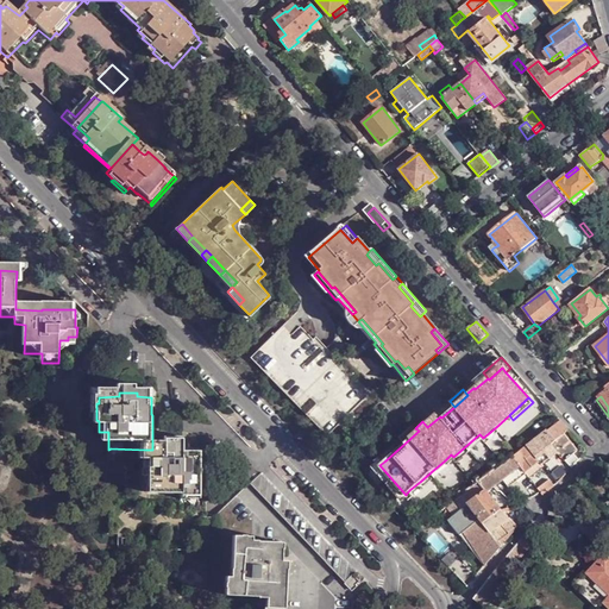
[(563,425),(560,421),(528,445),(537,456),(544,464),(545,465),(563,454),(566,459),(579,450),(567,433),(563,435),(558,429),(563,425)]
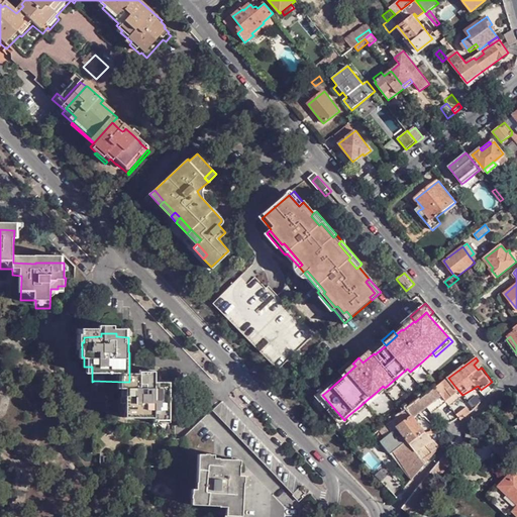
[(351,362),(340,372),(344,376),(355,366),(352,364),(351,362)]
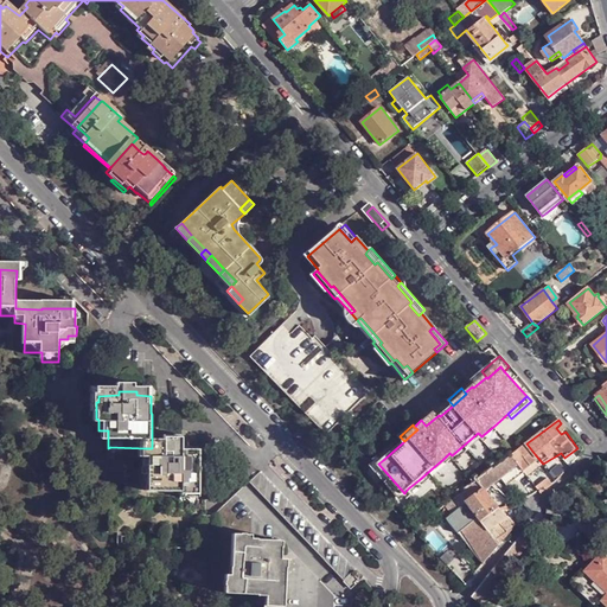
[(481,436),(483,438),(485,441),(498,429),(494,426),(481,436)]
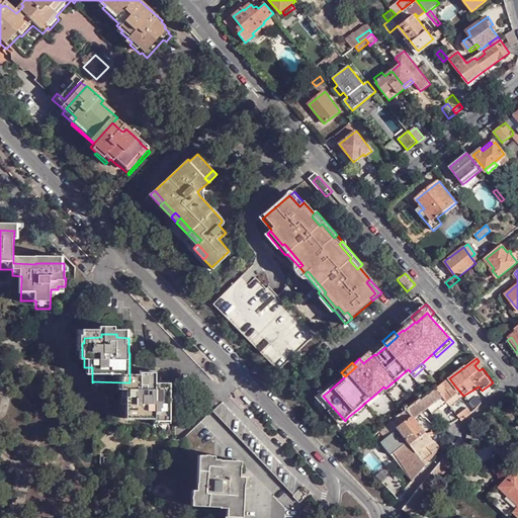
[(411,372),(408,369),(385,389),(389,393),(412,373),(411,372)]
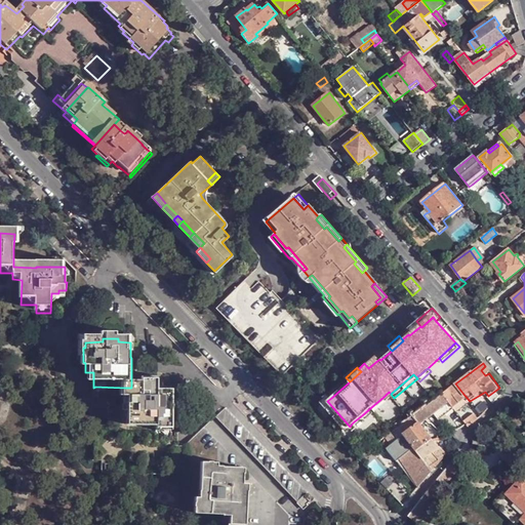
[(455,384),(443,393),(450,400),(451,402),(454,405),(458,411),(465,407),(456,397),(462,393),(455,384)]
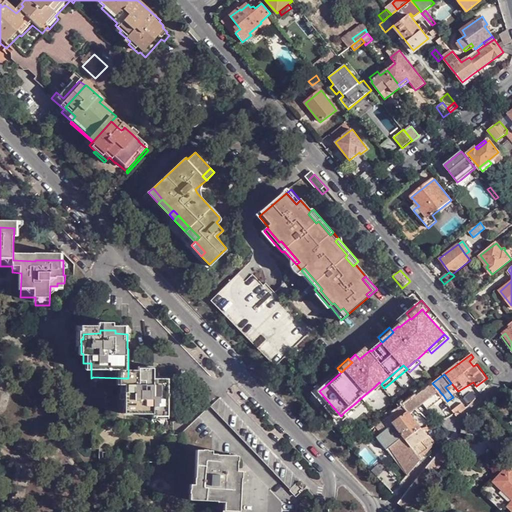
[(171,456),(183,455),(183,443),(173,443),(174,425),(170,425),(155,425),(155,423),(127,422),(127,393),(121,393),(122,378),(93,377),(95,379),(95,392),(110,393),(109,422),(96,422),(95,456),(102,456),(102,460),(109,460),(110,469),(157,470),(168,459),(168,457),(170,457),(171,456)]
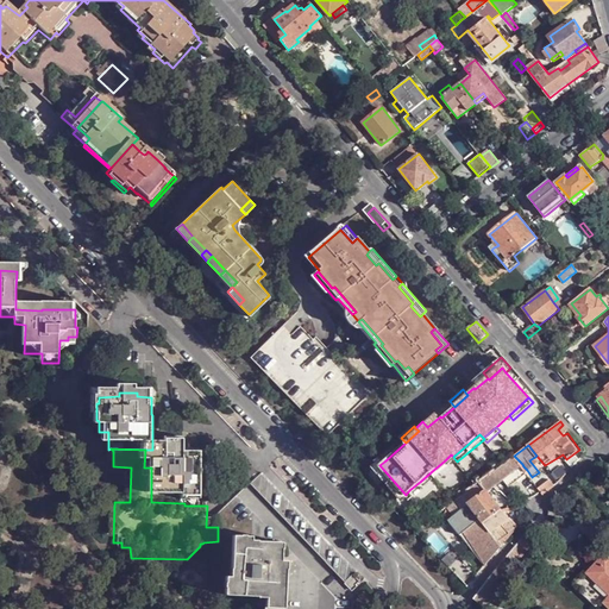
[(184,506),(202,506),(202,483),(203,481),(202,478),(202,462),(186,460),(186,449),(168,449),(168,451),(152,451),(152,450),(145,450),(144,468),(151,468),(151,502),(184,503),(184,506)]
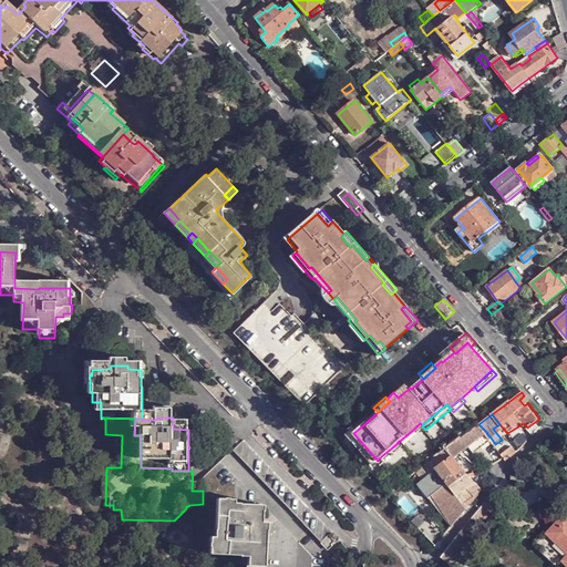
[(486,432),(478,424),(474,428),(447,447),(449,449),(455,456),(475,441),(486,432)]
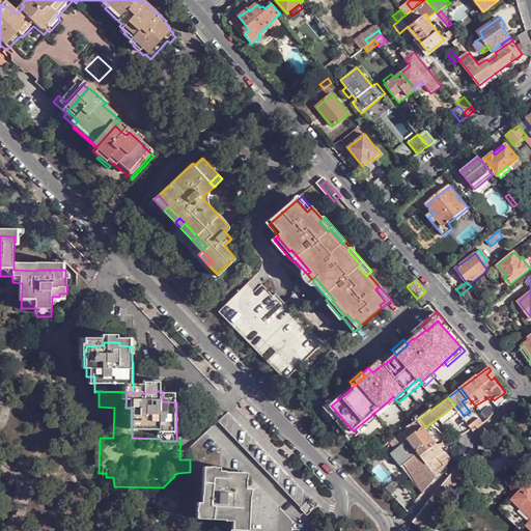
[(331,406),(335,402),(331,398),(328,401),(329,402),(325,407),(352,437),(356,434),(358,436),(361,432),(357,427),(354,431),(331,406)]
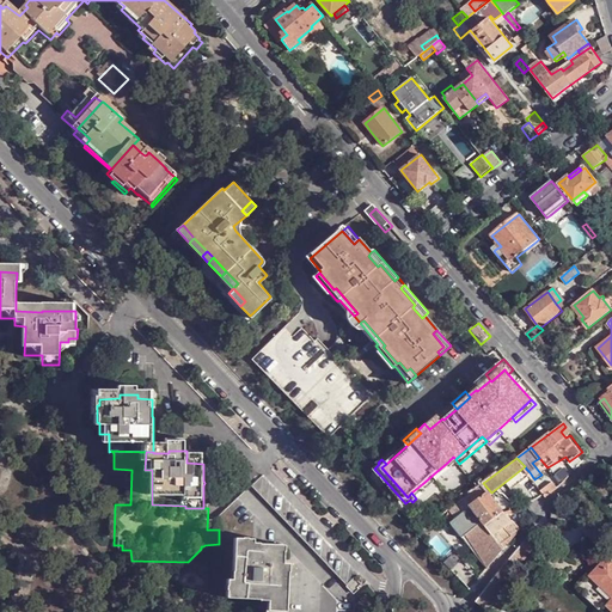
[(447,463),(433,475),(438,479),(451,467),(447,463)]
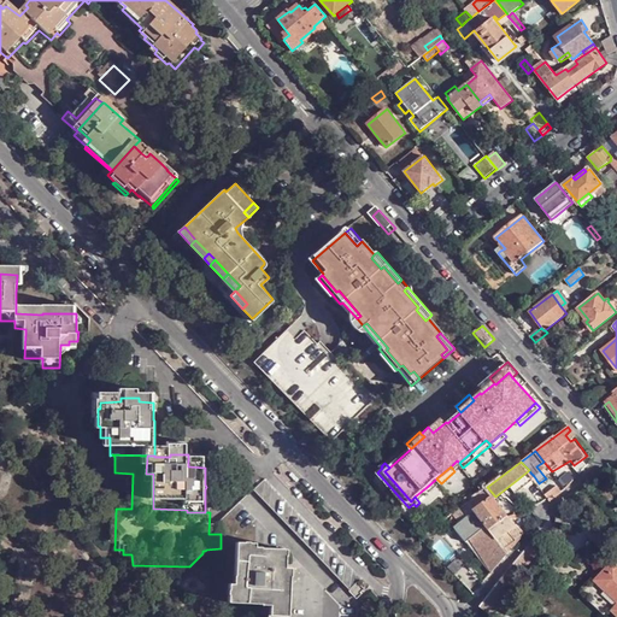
[(530,472),(529,470),(517,480),(522,485),(534,476),(530,472)]
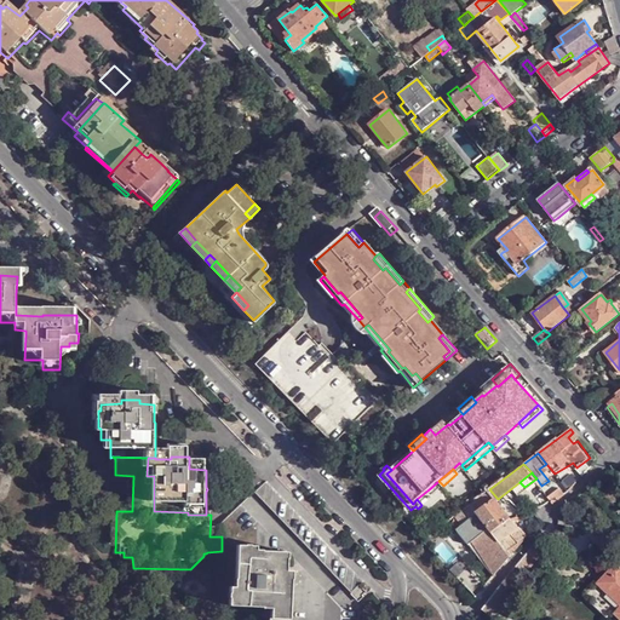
[(437,482),(428,491),(432,495),(441,487),(437,482)]
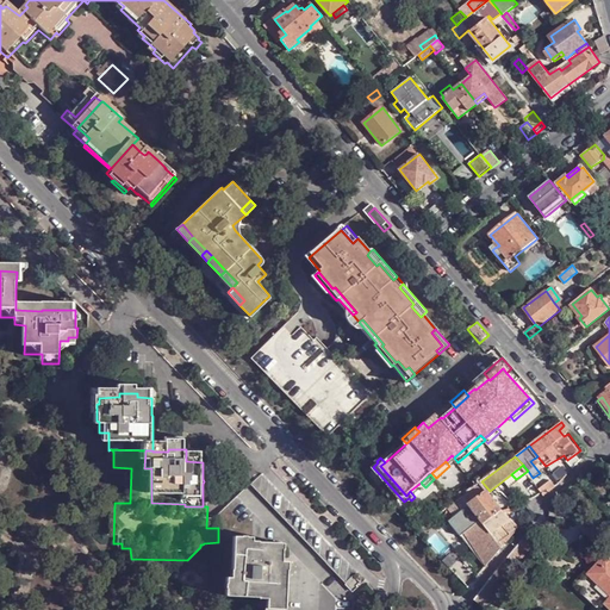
[(551,479),(540,487),(546,493),(556,486),(551,479)]
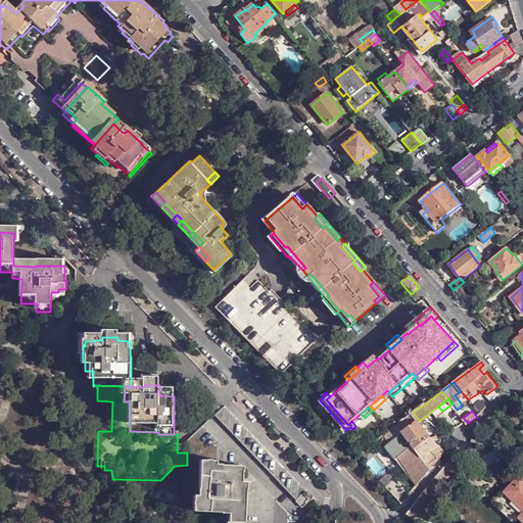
[(270,473),(280,463),(231,412),(221,421),(270,473)]
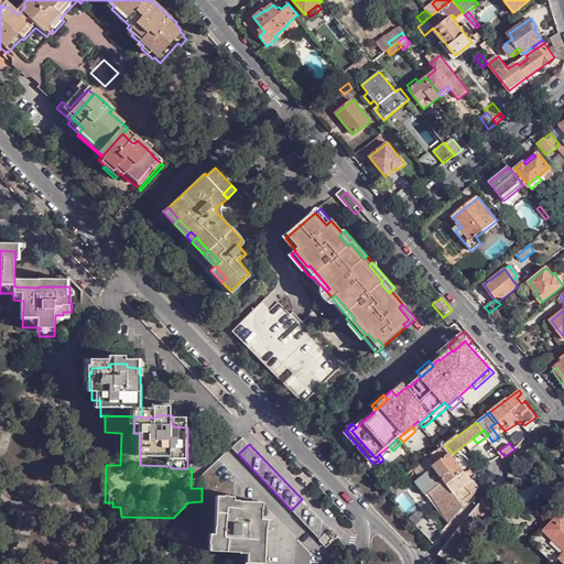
[(466,470),(453,454),(446,446),(445,445),(414,469),(422,477),(416,481),(427,495),(431,492),(449,522),(451,523),(465,505),(466,506),(479,489),(466,470)]
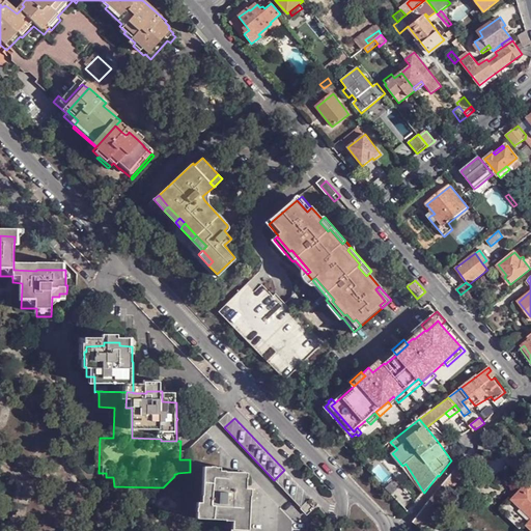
[(423,492),(406,464),(402,466),(422,494),(423,492)]
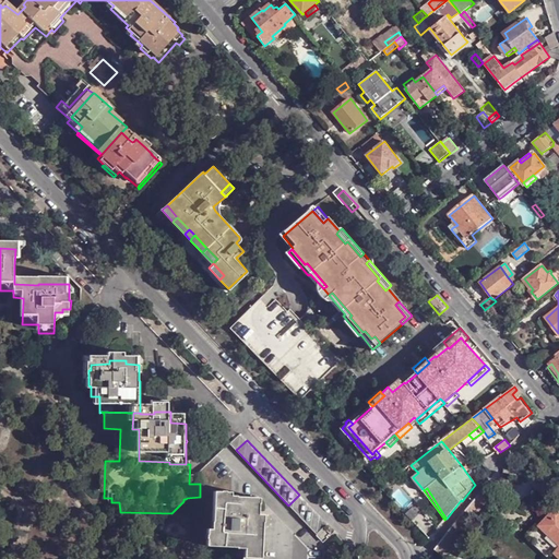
[(244,548),(244,555),(261,535),(262,514),(258,514),(258,498),(236,497),(236,496),(230,496),(230,492),(214,491),(213,521),(212,521),(211,528),(206,528),(206,534),(205,535),(205,539),(206,539),(206,546),(244,548)]
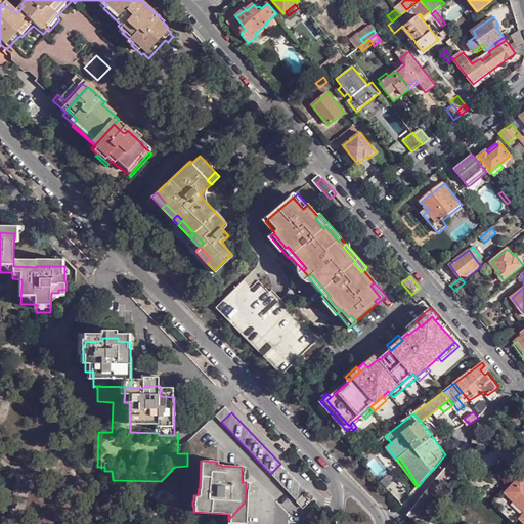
[(306,490),(280,464),(270,474),(297,501),(296,503),(303,509),(310,501),(304,494),(306,490)]
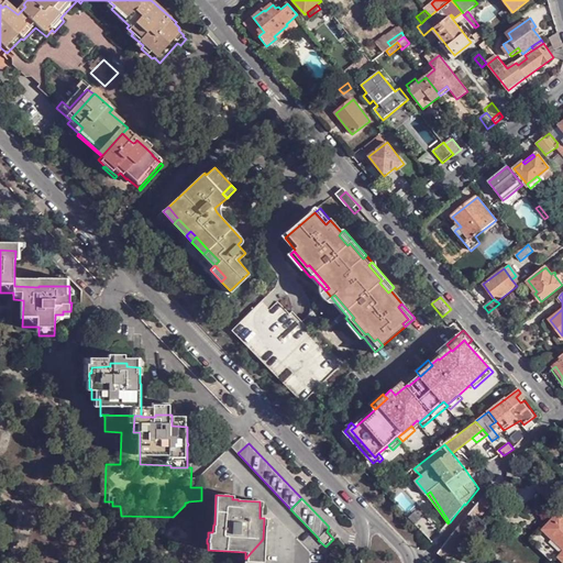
[(185,515),(185,505),(173,517),(183,517),(185,515)]
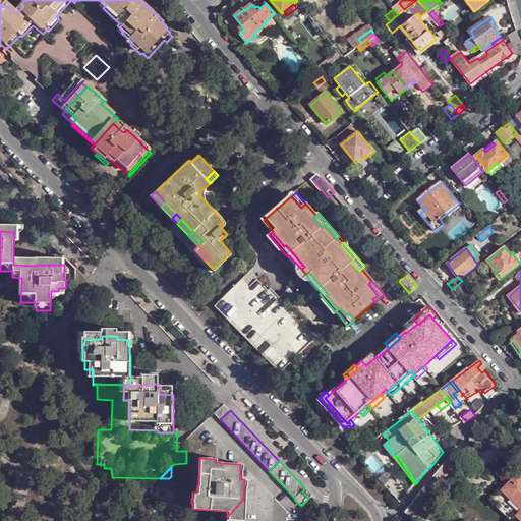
[(520,474),(519,473),(505,489),(505,490),(500,496),(503,499),(508,494),(520,505),(520,507),(517,512),(519,515),(520,516),(520,474)]
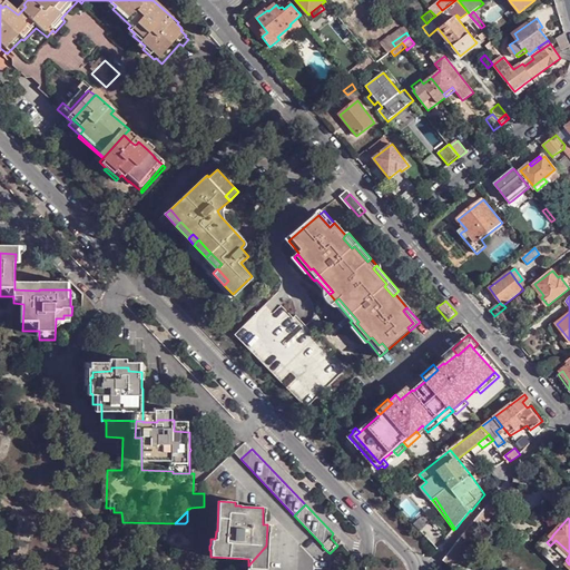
[(475,521),(467,528),(472,536),(481,529),(475,521)]
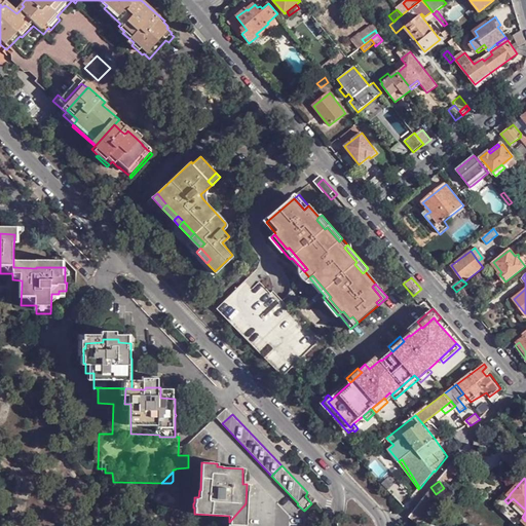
[(426,495),(414,510),(423,516),(433,503),(426,495)]
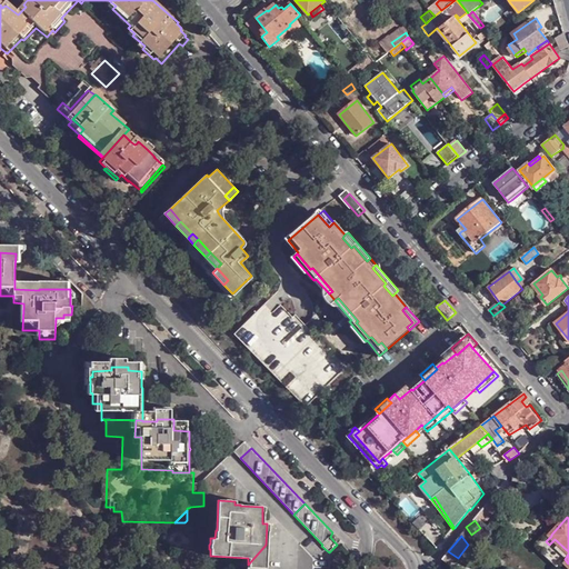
[(568,551),(555,539),(549,545),(565,559),(568,553),(568,551)]
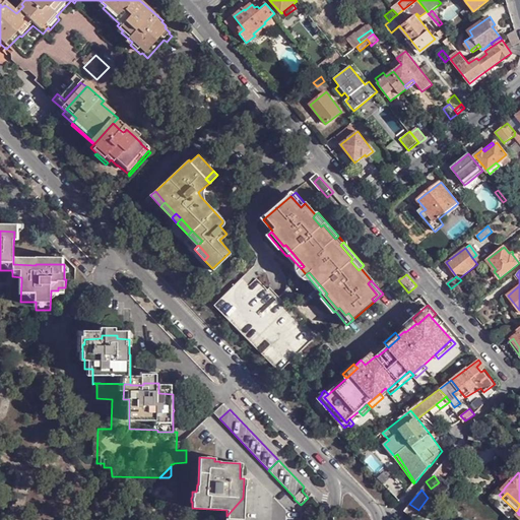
[(243,498),(226,516),(226,518),(240,519),(242,519),(243,498)]
